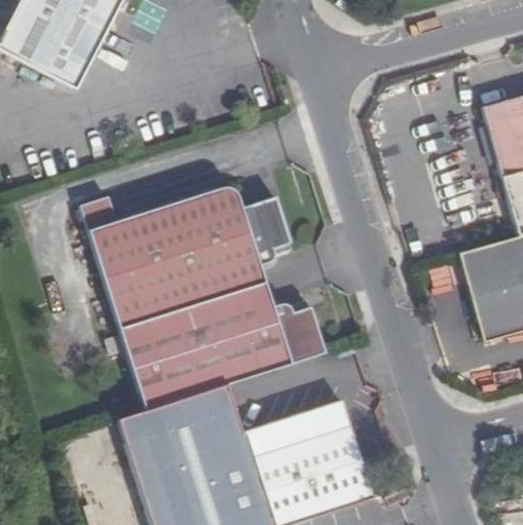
[(20,0),(0,38),(0,48),(76,88),(120,0),(20,0)]
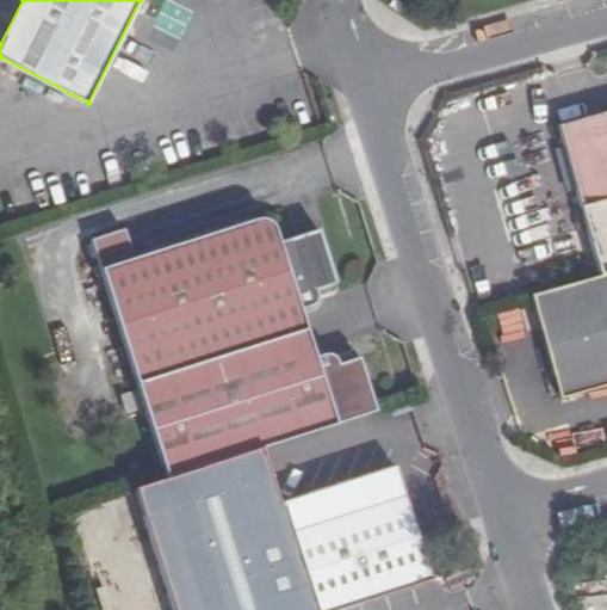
[(606,111),(561,124),(602,275),(606,272),(606,111)]
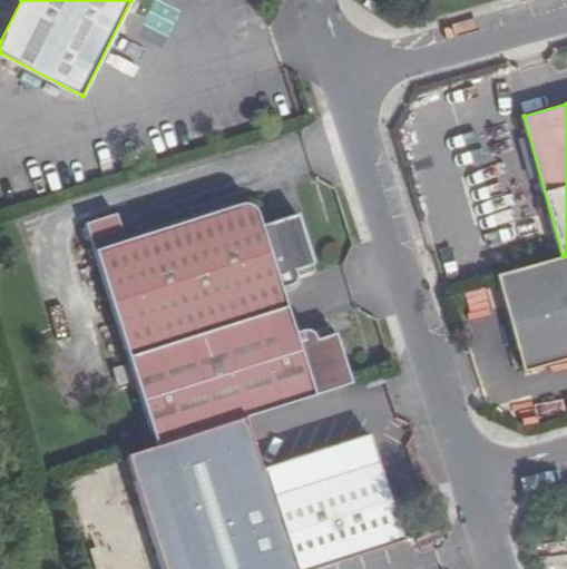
[(118,213),(88,223),(116,310),(311,247),(300,213),(262,225),(257,209),(256,207),(254,205),(252,204),(245,202),(127,239),(118,213)]
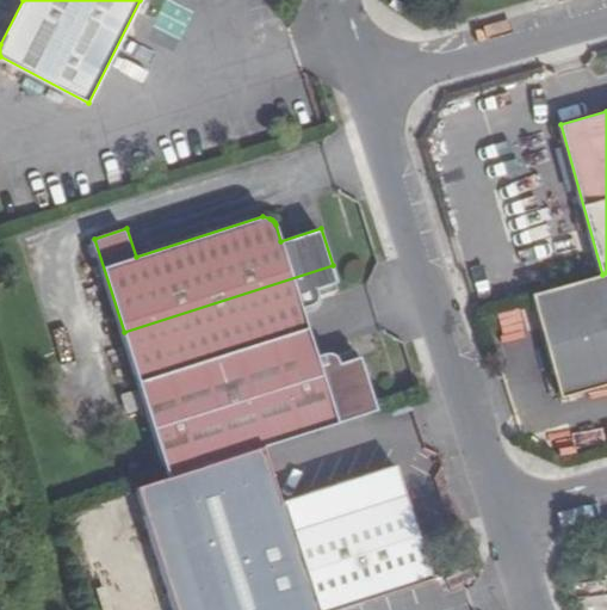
[(333,265),(124,332),(169,475),(265,445),(379,410),(361,355),(340,362),(339,359),(336,356),(332,353),(326,353),(324,355),(316,357),(293,364),(285,338),(308,331),(301,309),(313,306),(317,301),(320,296),(320,291),(319,289),(339,282),(333,265)]
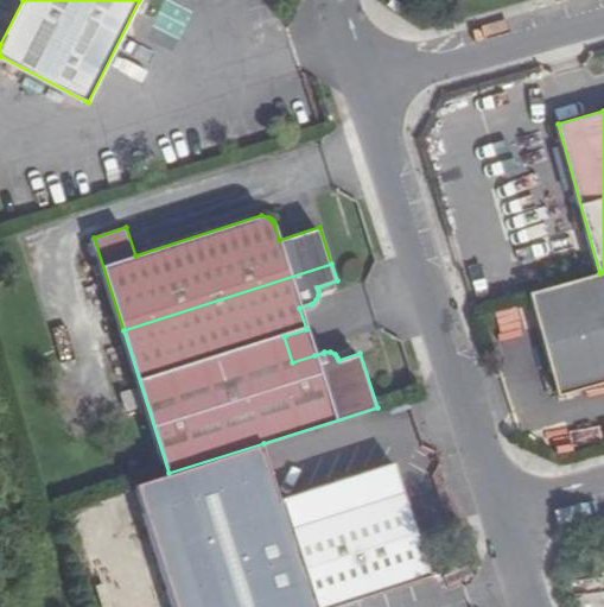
[(603,271),(599,273),(531,292),(559,394),(603,381),(603,271)]
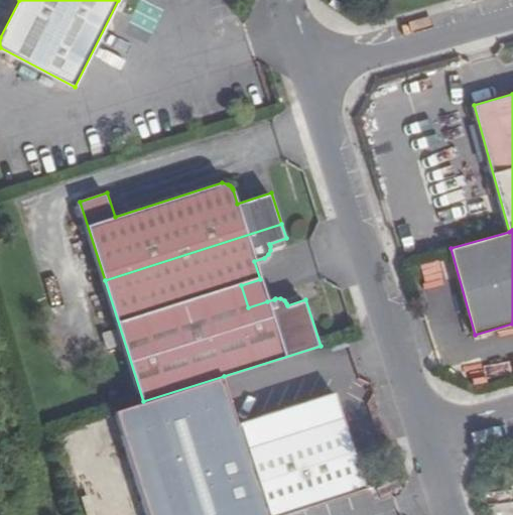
[(260,279),(241,285),(248,307),(267,301),(260,279)]
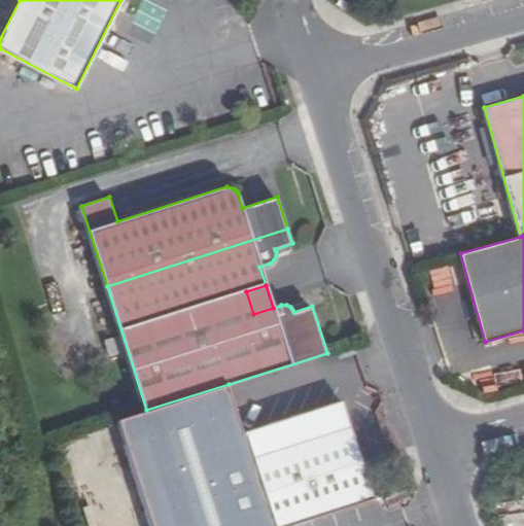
[(274,525),(245,431),(229,384),(146,410),(121,418),(155,525),(274,525)]
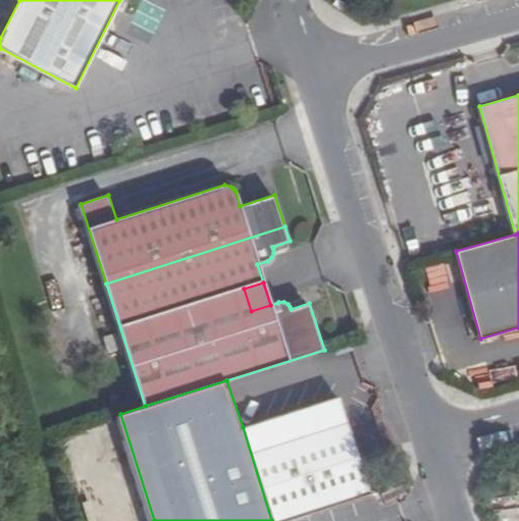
[(243,427),(271,520),(288,520),(371,495),(340,397),(243,427)]
